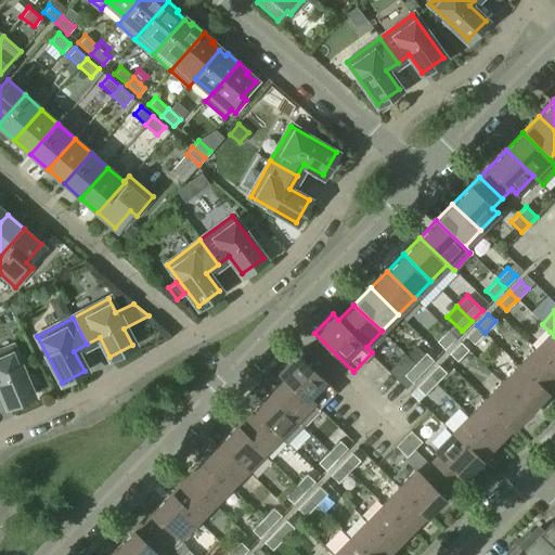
[(474,344),(485,333),(477,325),(466,336),(474,344)]
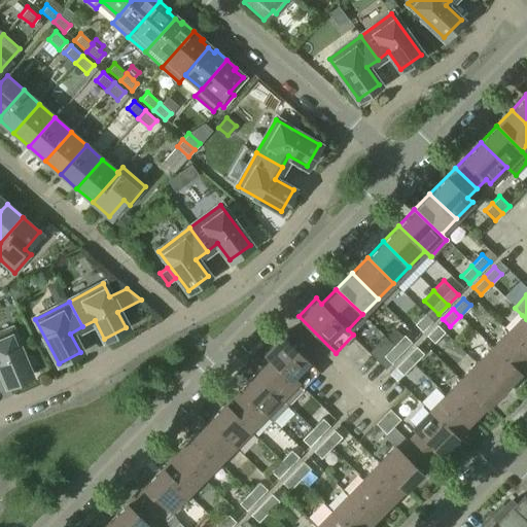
[(414,324),(421,331),(432,321),(424,314),(414,324)]
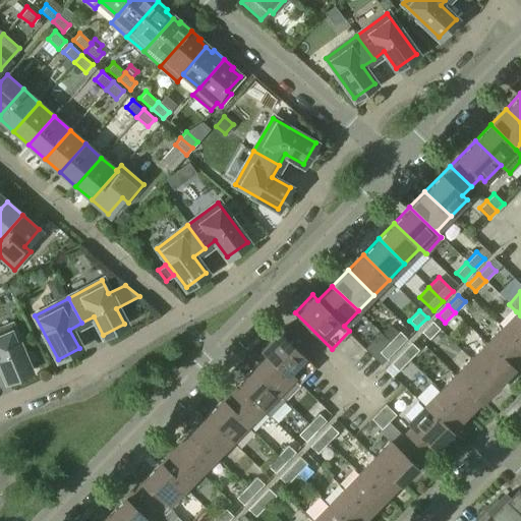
[(520,315),(516,311),(501,327),(520,346),(520,315)]
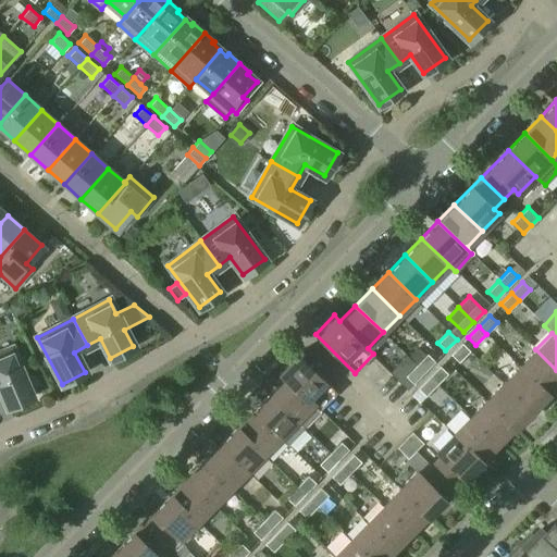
[(462,343),(450,355),(459,362),(470,350),(462,343)]
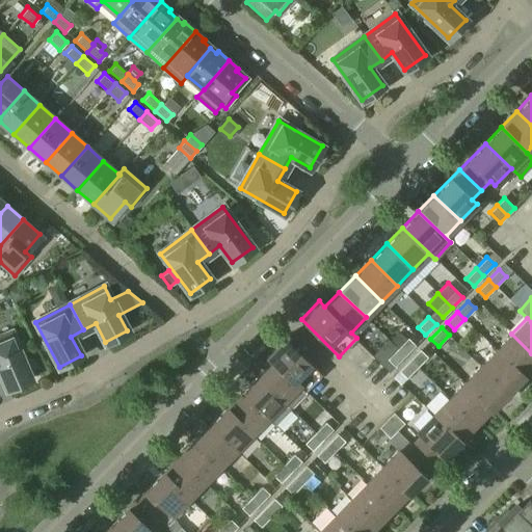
[(10,333),(0,337),(0,373),(7,389),(30,379),(10,333)]
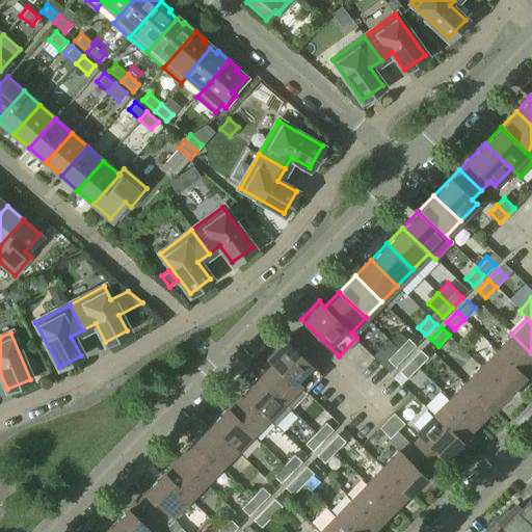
[(397,348),(404,355),(416,345),(407,338),(405,340),(398,333),(390,341),(397,348)]
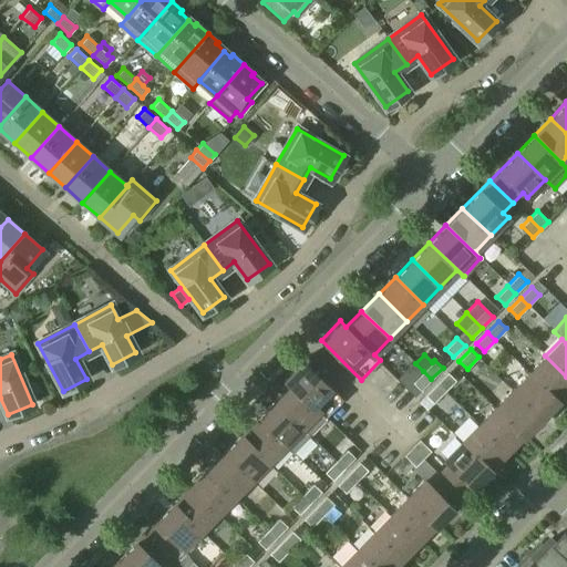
[(566,377),(545,356),(528,373),(556,400),(566,389),(566,377)]
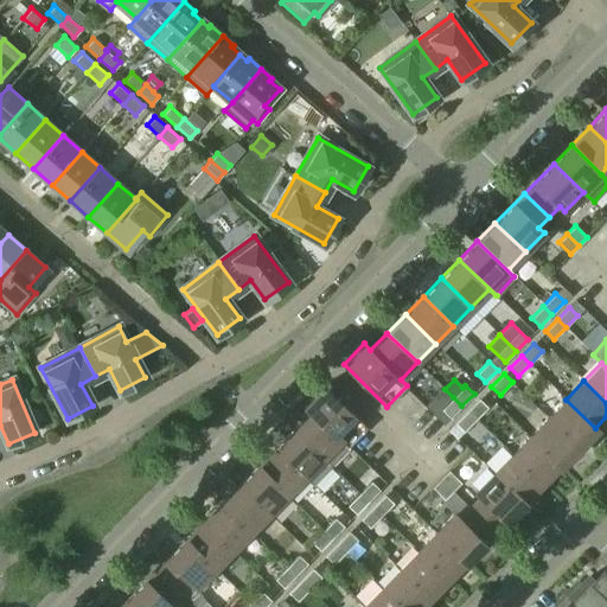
[(347,449),(346,448),(366,427),(323,384),(302,406),(310,411),(293,429),(331,466),(347,449)]
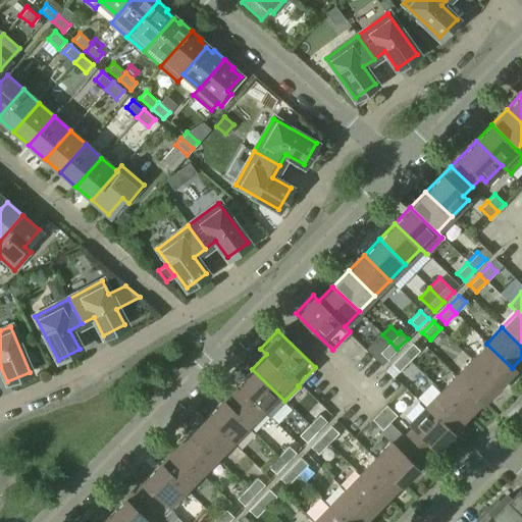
[(397,349),(389,342),(379,352),(387,359),(397,349)]
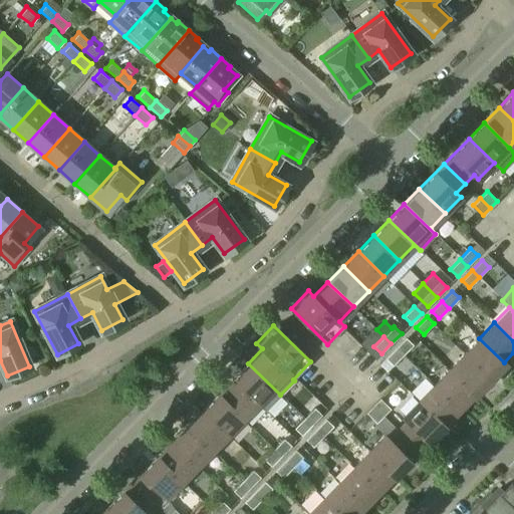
[(396,347),(403,355),(413,344),(406,337),(396,347)]
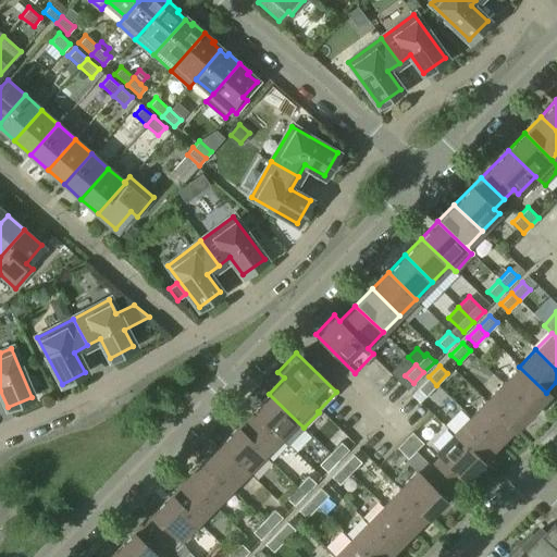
[(503,383),(530,410),(546,393),(519,367),(503,383)]
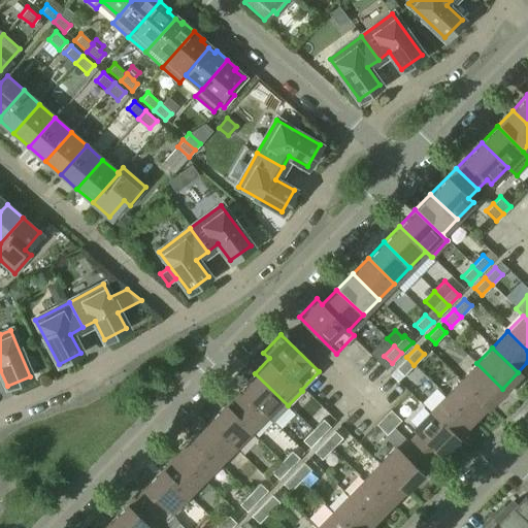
[(414,365),(406,357),(396,368),(403,375),(414,365)]
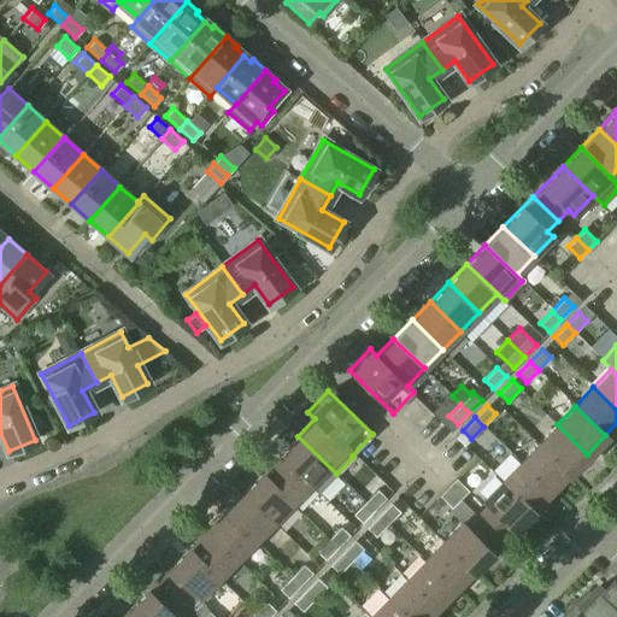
[(557,424),(538,444),(569,474),(587,454),(557,424)]
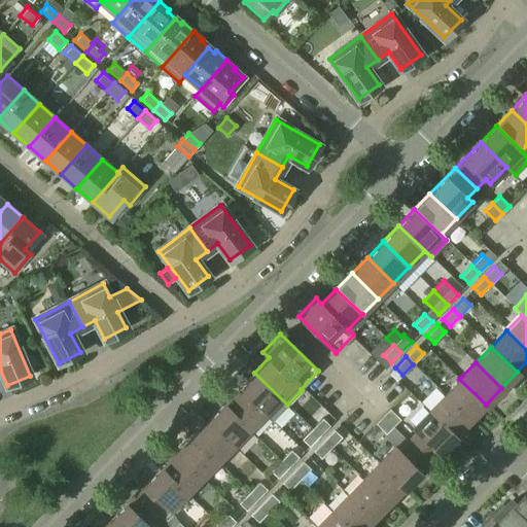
[(254,373),(239,388),(265,414),(272,421),(287,405),(254,373)]
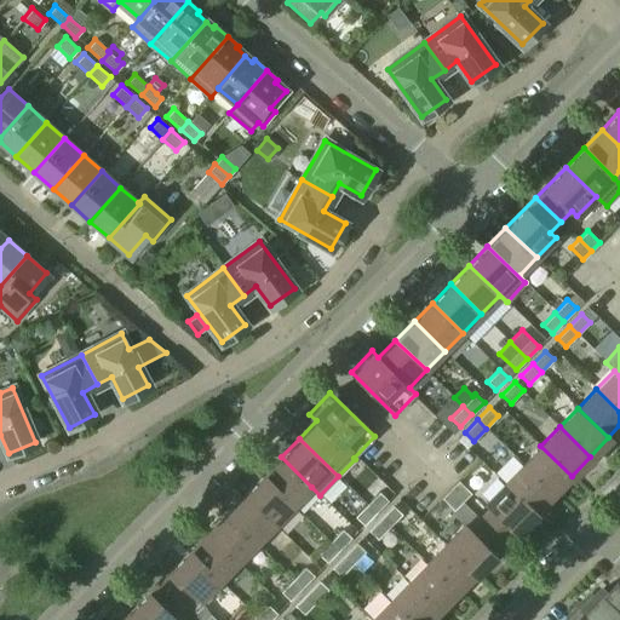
[(522,464),(552,494),(572,476),(540,446),(522,464)]
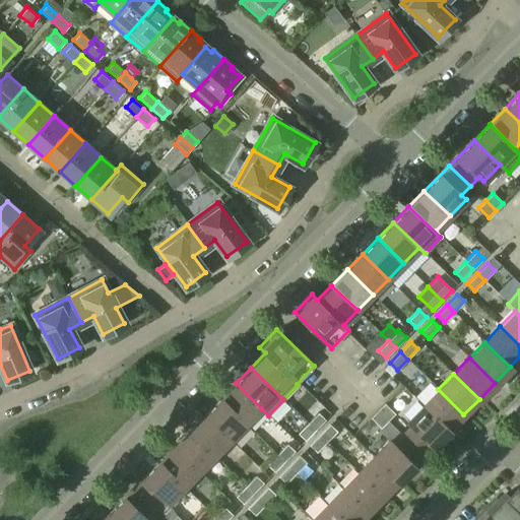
[(236,383),(220,399),(246,424),(261,408),(236,383)]
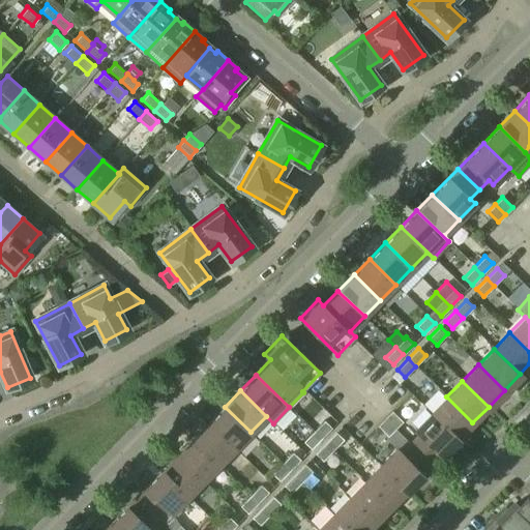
[(446,396),(431,413),(457,438),(472,422),(446,396)]
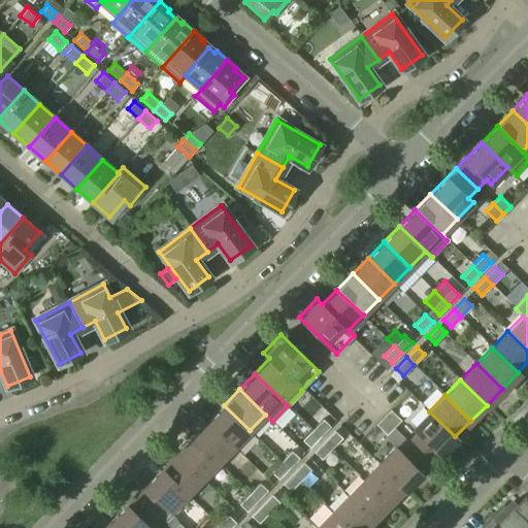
[(224,405),(207,421),(234,447),(250,430),(224,405)]
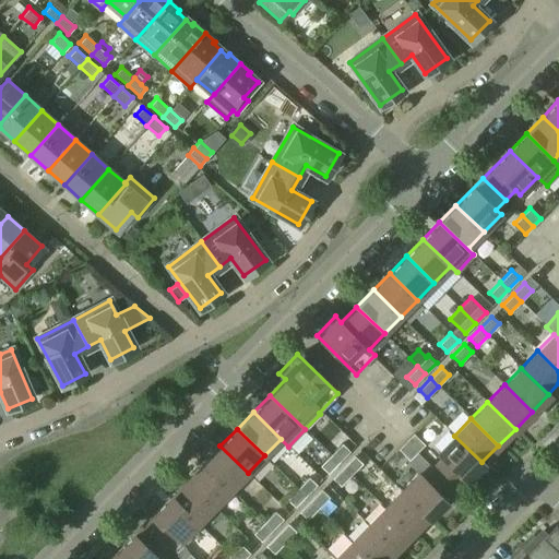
[(405,441),(417,452),(425,444),(413,433),(405,441)]
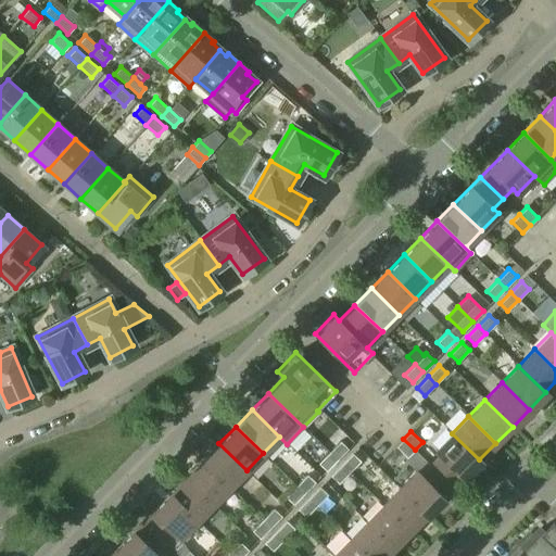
[(453,488),(479,459),(452,433),(434,451),(440,455),(430,465),(453,488)]
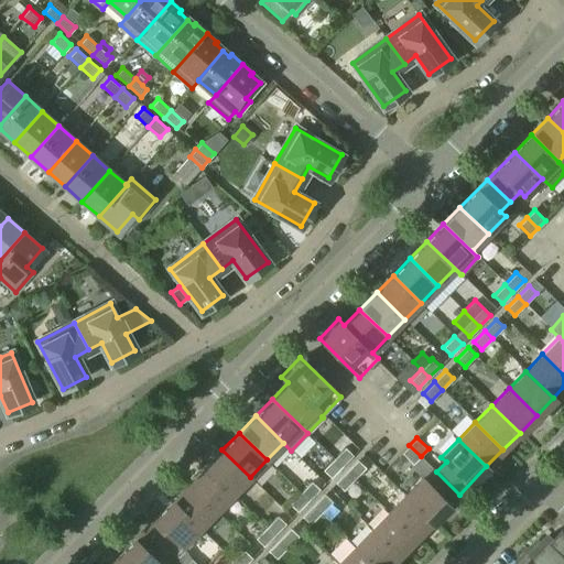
[(421,456),(409,445),(401,453),(413,464),(421,456)]
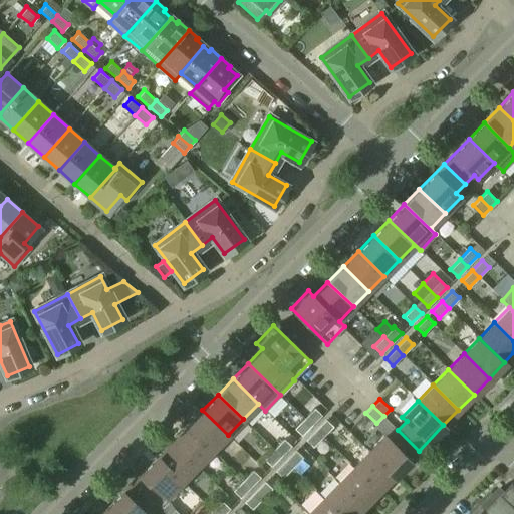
[(314,408),(304,418),(311,425),(321,415),(314,408)]
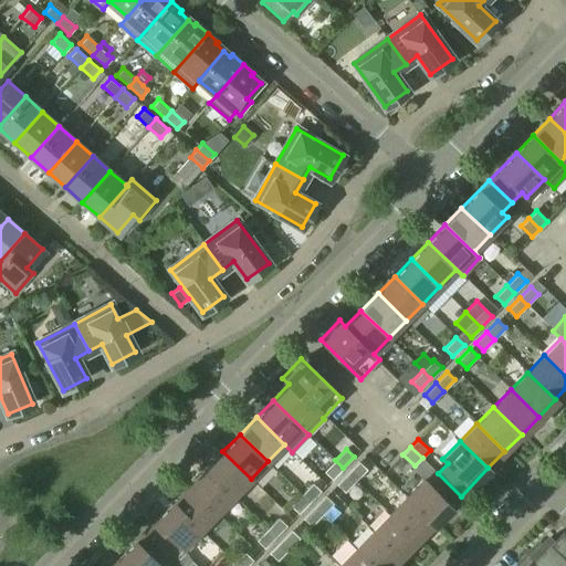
[(222,451),(206,469),(234,496),(251,479),(222,451)]
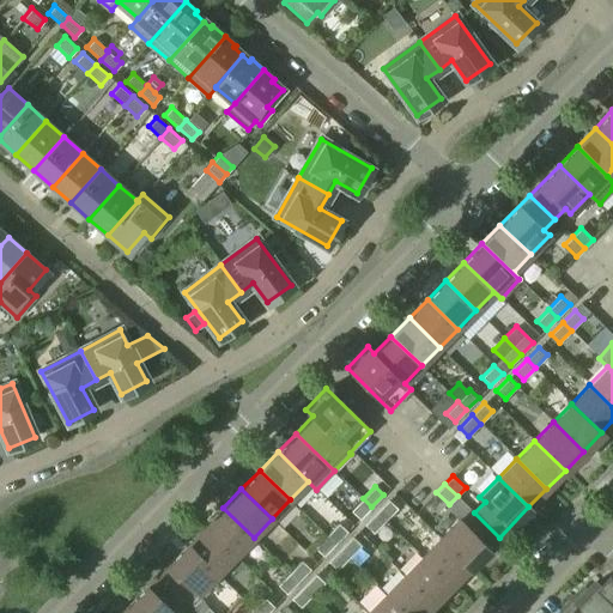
[(474,513),(473,514),(456,497),(448,507),(465,522),(463,523),(459,519),(439,538),(469,568),(499,538),(474,513)]
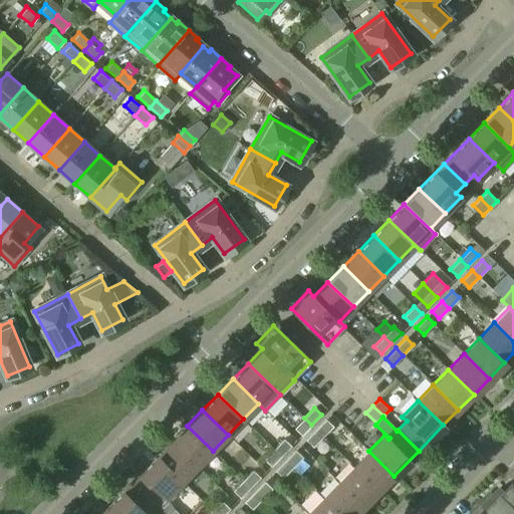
[(311,425),(304,418),(294,428),(301,435),(311,425)]
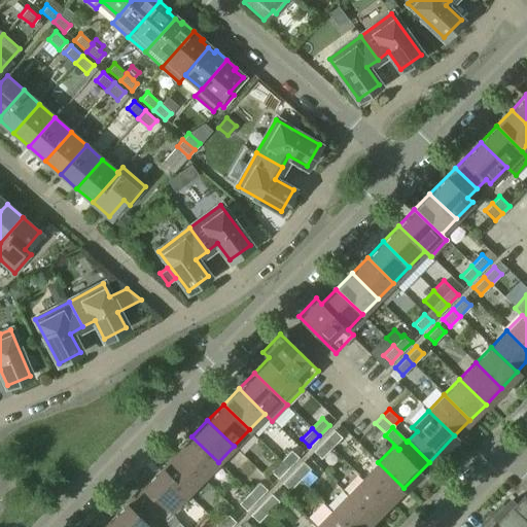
[(323,440),(331,448),(342,436),(334,429),(323,440)]
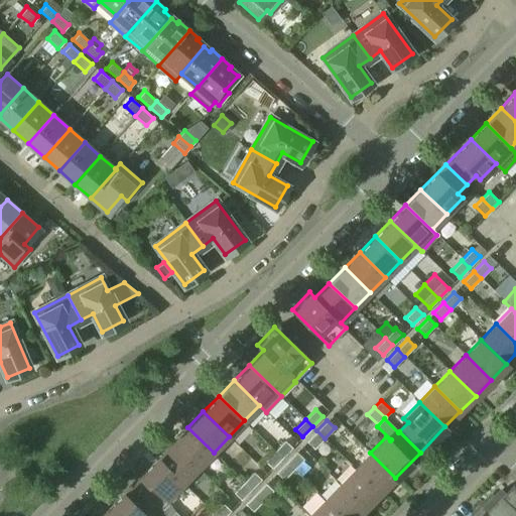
[(187,427),(157,459),(182,483),(214,453),(187,427)]
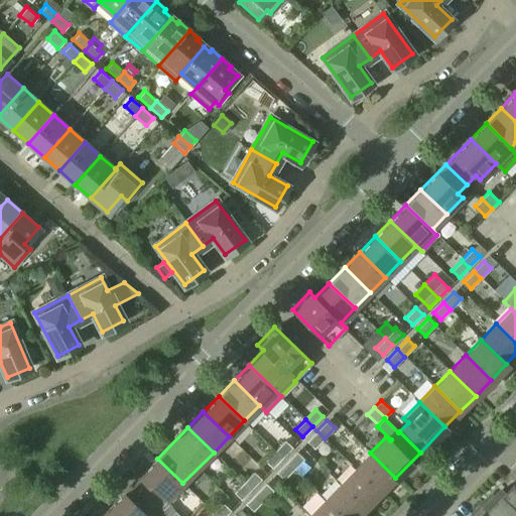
[(325,438),(316,430),(306,441),(314,448),(325,438)]
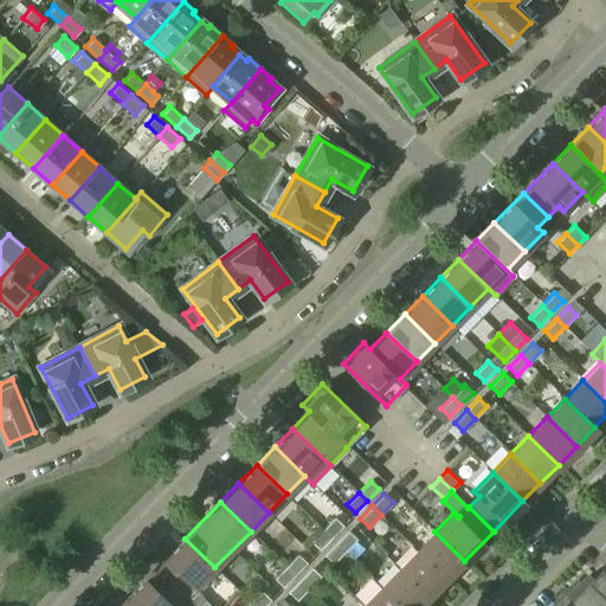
[(334,516),(322,529),(331,537),(343,526),(334,516)]
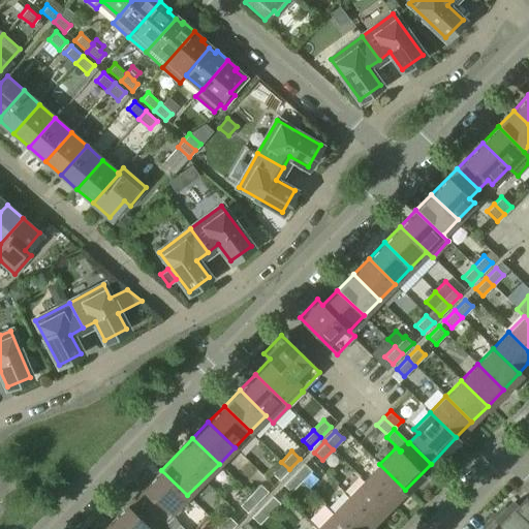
[(289,469),(281,462),(272,473),(279,479),(289,469)]
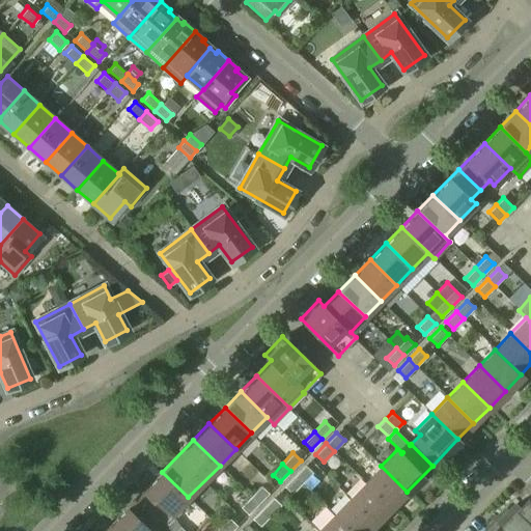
[(295,475),(302,482),(312,473),(305,466),(295,475)]
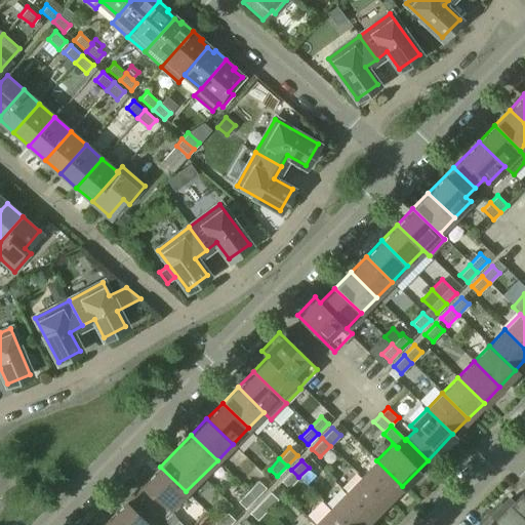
[(376,460),(352,486),(377,511),(402,486),(376,460)]
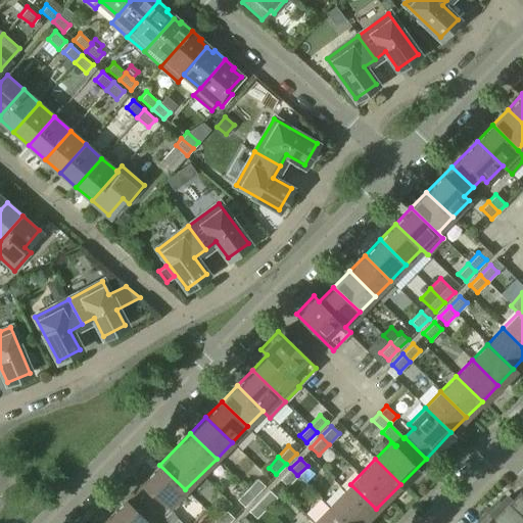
[(159,465),(134,490),(155,511),(164,502),(169,507),(185,489),(159,465)]
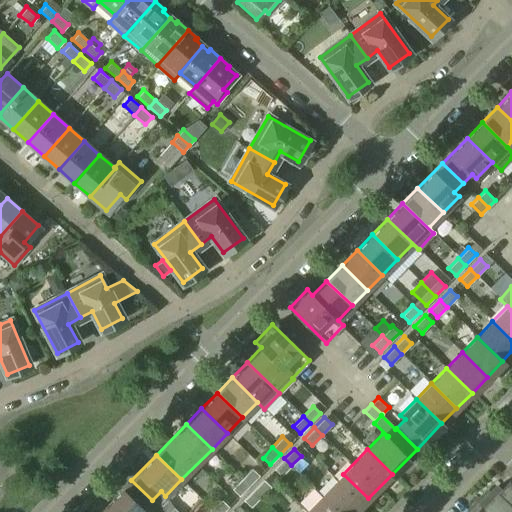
[(291,465),(284,458),(274,468),(281,475),(291,465)]
